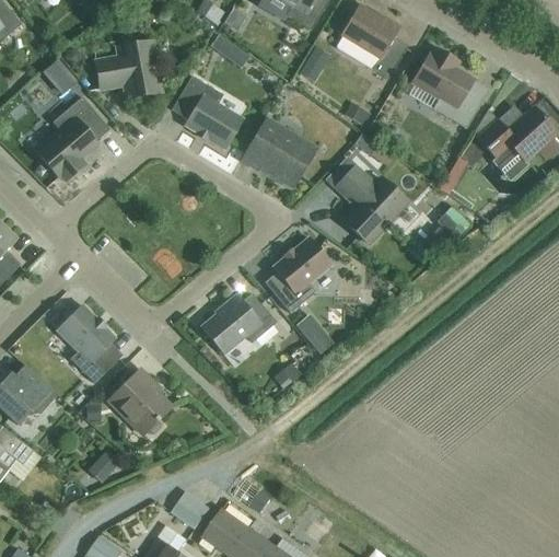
[(0,42),(21,24),(1,0),(0,0),(0,42)]
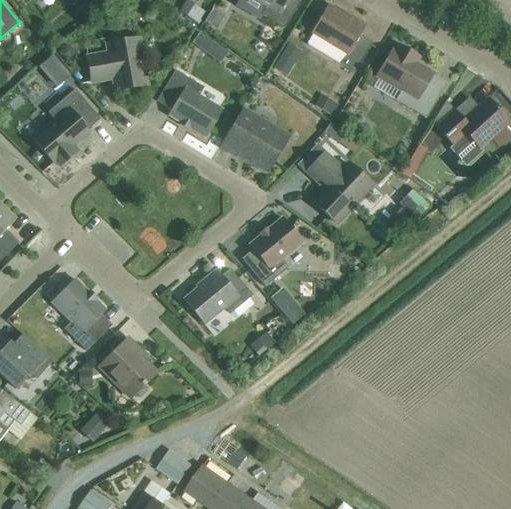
[(186,0),(180,7),(198,22),(209,8),(199,0),(186,0)]
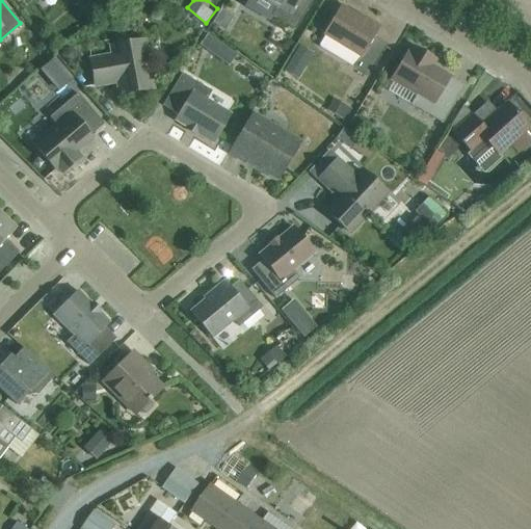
[(267,0),(276,5),(271,15),(295,28),(312,0),(267,0)]
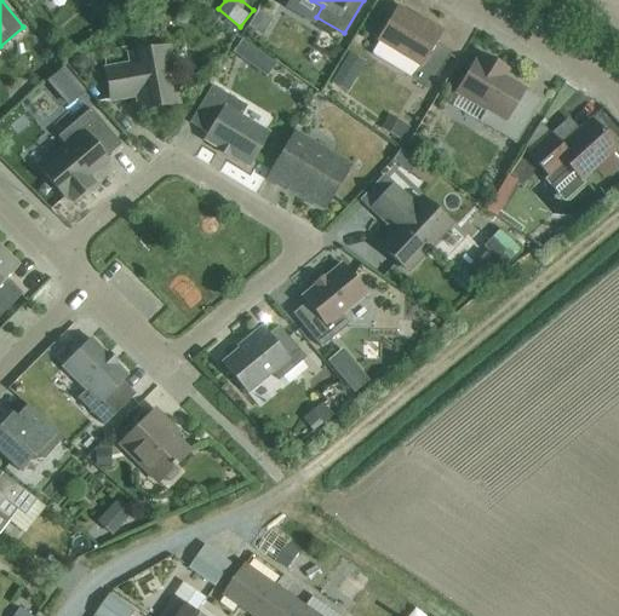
[(377,39),(379,40),(372,52),(430,87),(453,50),(437,41),(443,29),(428,19),(427,22),(397,5),(377,39)]
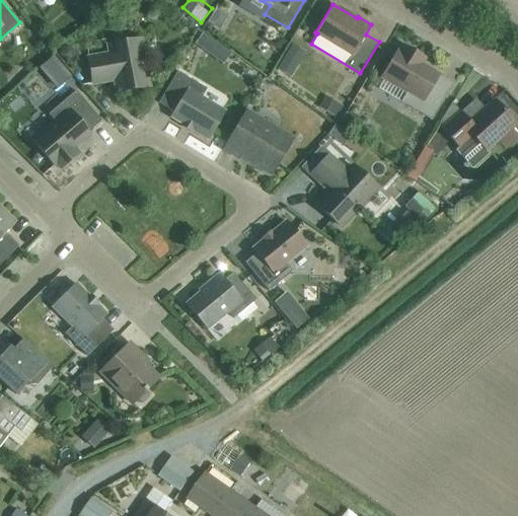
[(427,19),(443,29),(448,22),(432,12),(427,19)]
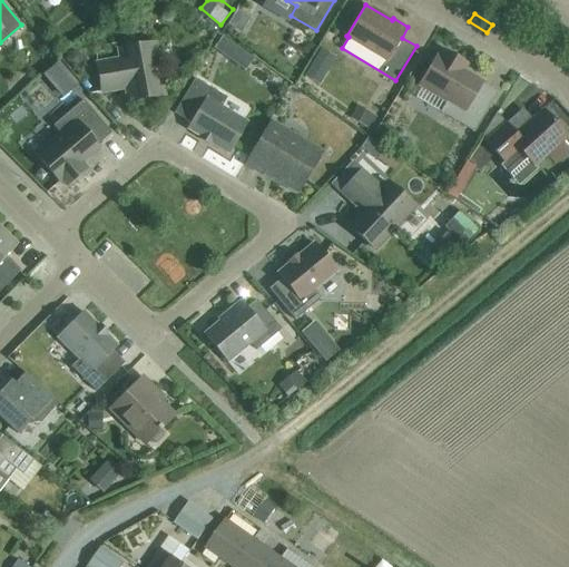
[(251,64),(258,52),(227,30),(219,41),(251,64)]
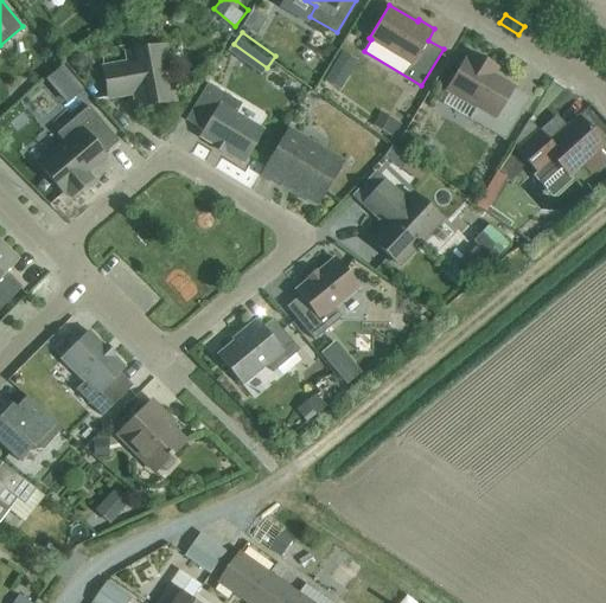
[(134,89),(136,107),(176,100),(165,45),(127,51),(128,62),(103,66),(109,96),(125,94),(125,90),(134,89)]
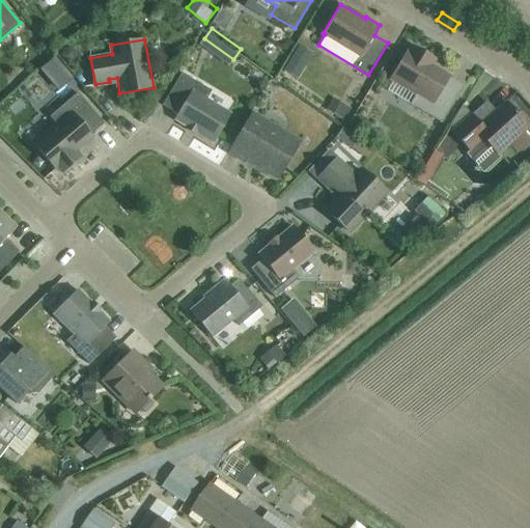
[(390,79),(416,93),(411,103),(442,121),(464,85),(449,77),(450,75),(433,64),(436,58),(413,46),(410,51),(408,49),(390,79)]
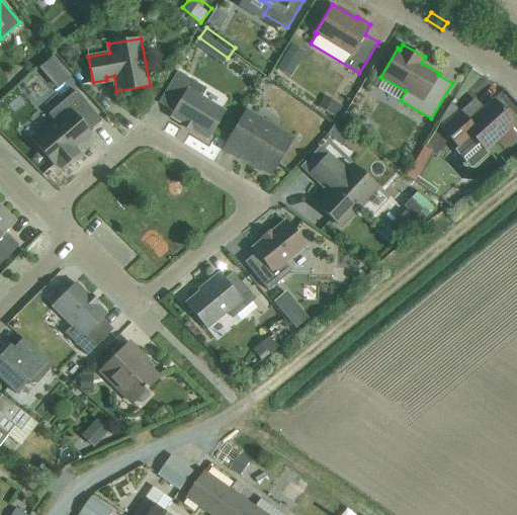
[(42,65),(56,80),(58,78),(66,88),(76,79),(55,55),(42,65)]
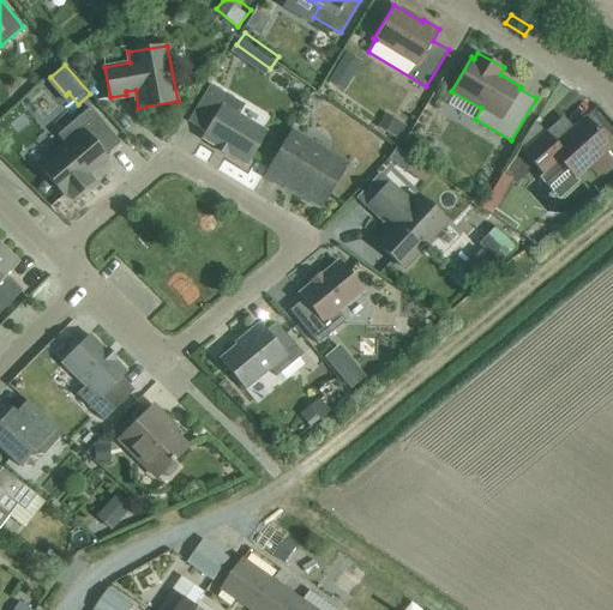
[(239,114),(245,103),(210,83),(187,120),(206,132),(203,138),(216,146),(216,148),(227,155),(227,152),(246,164),(266,130),(239,114)]
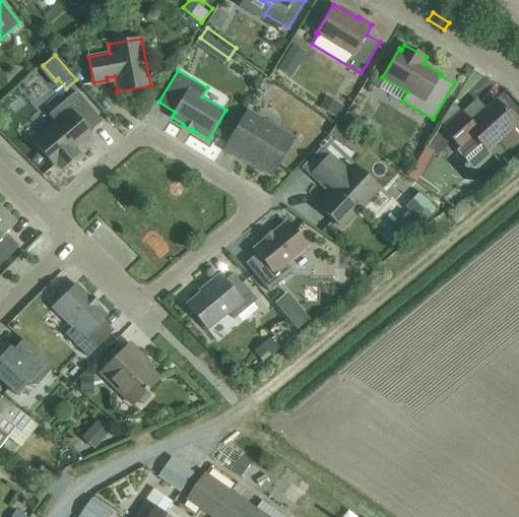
[(103,122),(76,89),(49,113),(55,121),(34,140),(55,166),(57,164),(61,169),(80,152),(76,147),(91,134),(90,133),(103,122)]
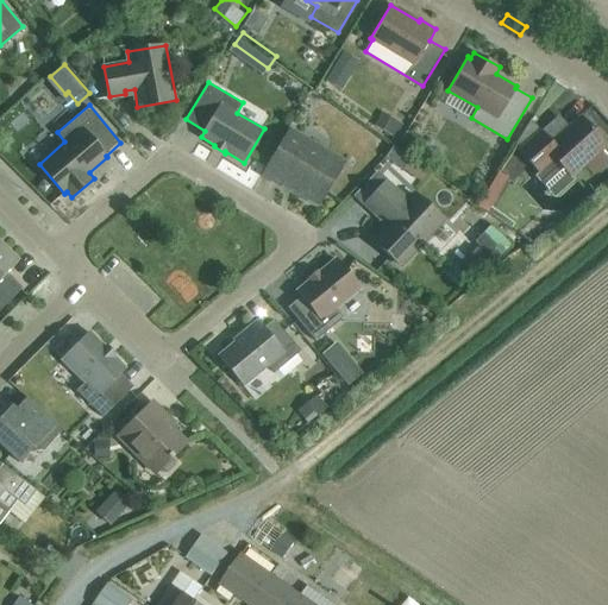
[(519,150),(539,172),(536,176),(551,193),(558,193),(574,178),(571,175),(606,143),(582,117),(552,143),(541,130),(519,150)]
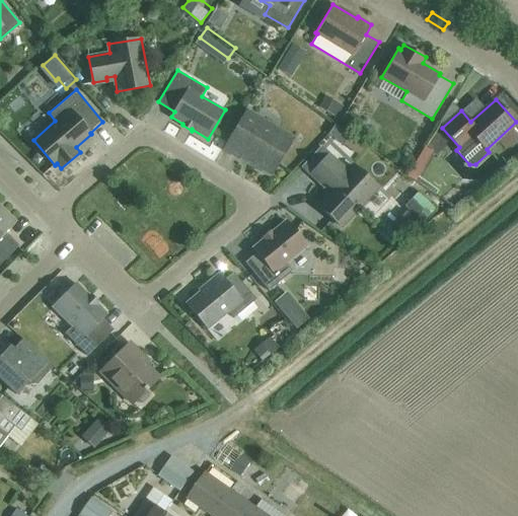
[(249,159),(272,173),(293,138),(272,126),(271,127),(261,122),(263,120),(246,111),(224,148),(239,157),(242,153),(250,158),(249,159)]
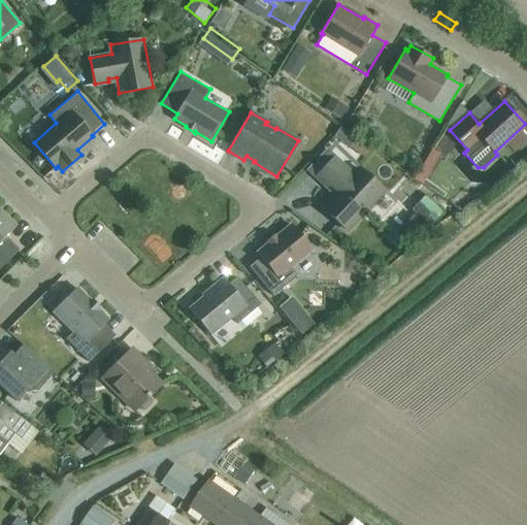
[(40,113),(25,122),(35,137),(50,129),(40,113)]
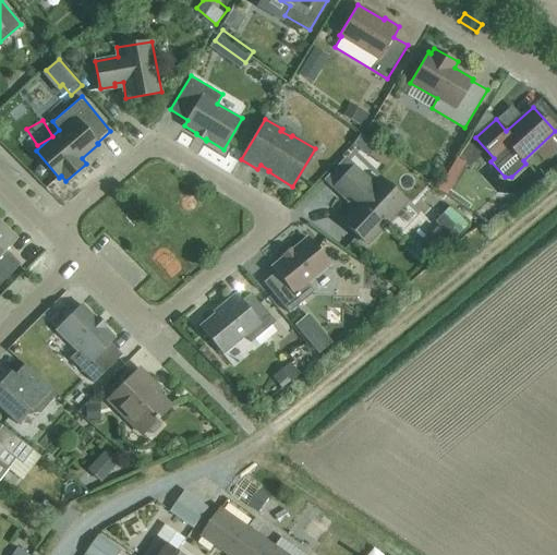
[(353,143),(370,155),(376,144),(361,133),(353,143)]
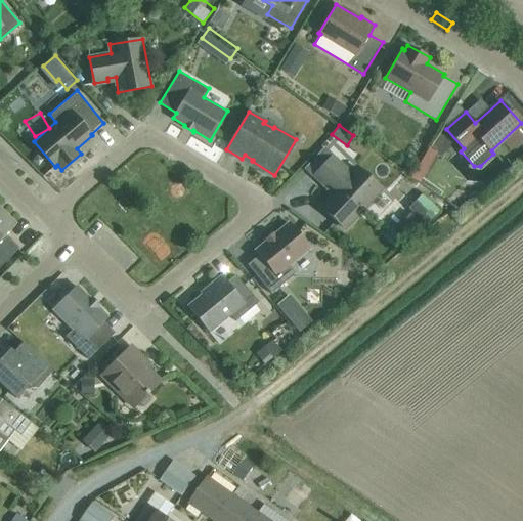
[(437,153),(428,147),(410,177),(420,182),(437,153)]
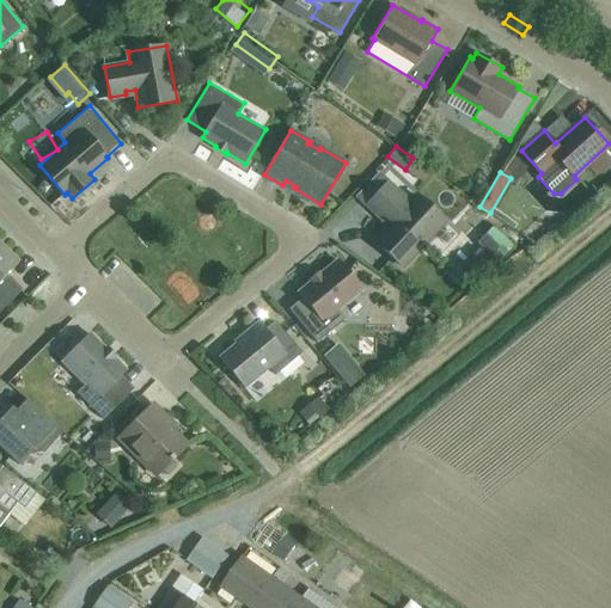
[(374,239),(403,266),(445,220),(416,194),(409,201),(389,182),(367,204),(382,217),(384,215),(390,222),(374,239)]
